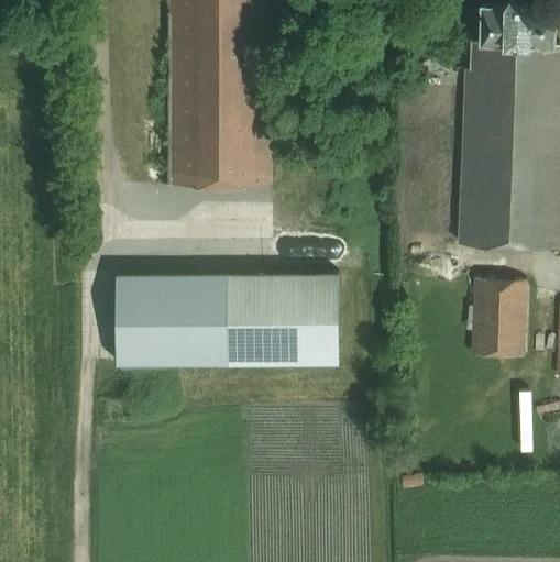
[(168,0),(168,14),(168,186),(272,187),(271,0),(168,0)]
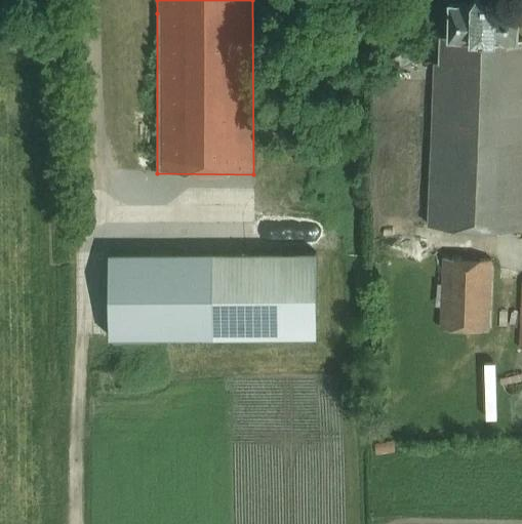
[(521,233),(521,52),(519,45),(514,45),(515,11),(492,10),(489,0),(475,0),(472,10),(449,9),(448,41),(439,42),(438,67),(433,67),(426,230),(521,233)]
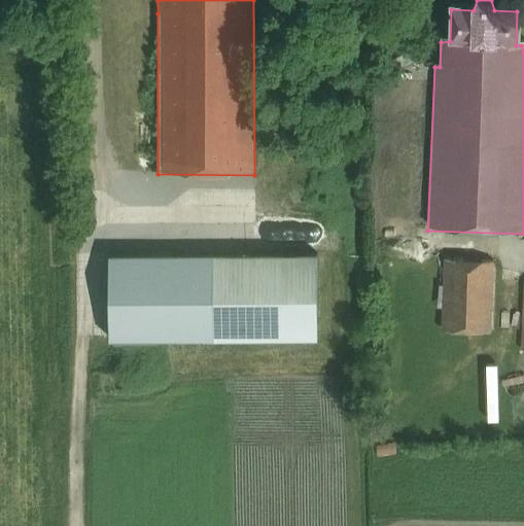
[(391,59),(395,67),(414,59),(410,49),(391,59)]
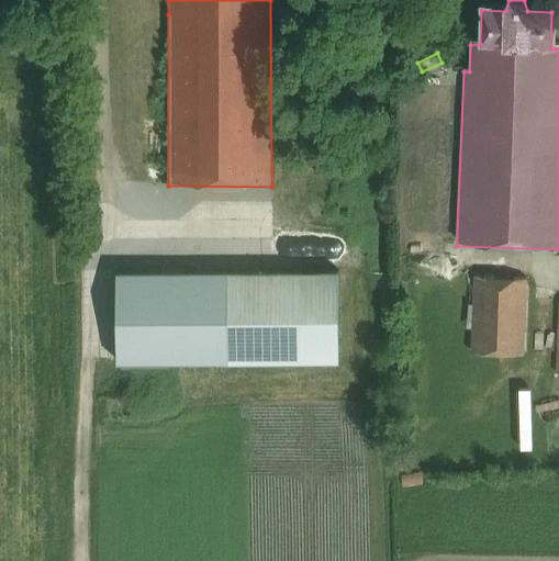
[(524,276),(470,273),(467,350),(521,352),(524,276)]
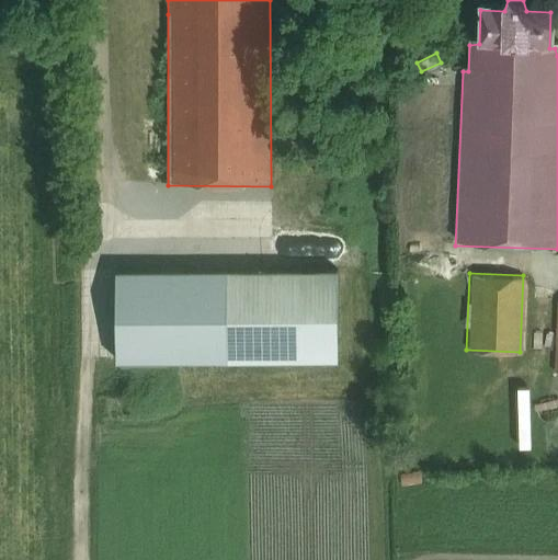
[(115,276),(115,366),(337,364),(337,274),(226,275),(115,276)]
